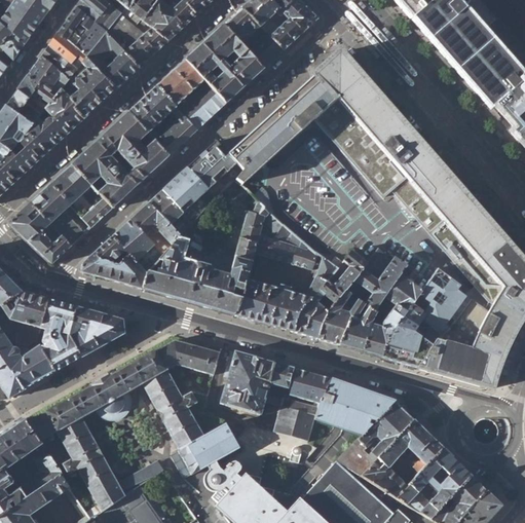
[(0,0),(0,17),(1,20),(14,0),(0,0)]
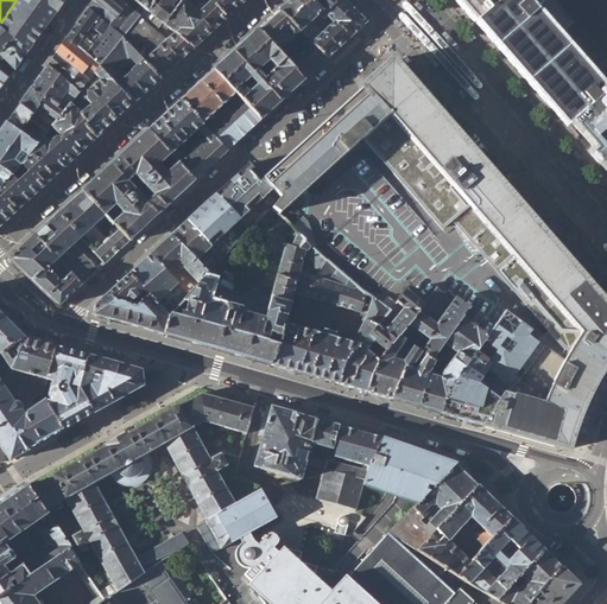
[(51,18),(64,0),(17,0),(1,23),(30,48),(51,18)]
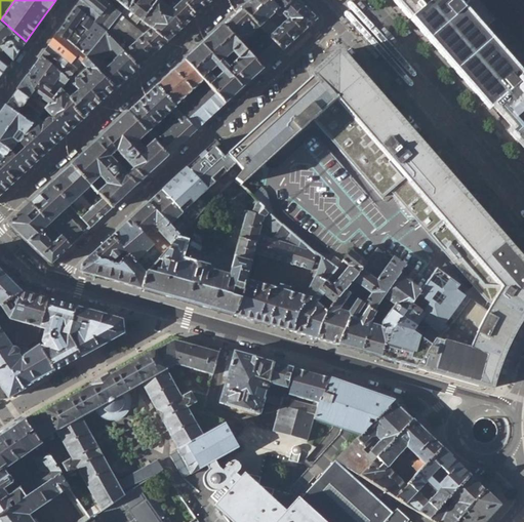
[(80,0),(77,5),(107,32),(122,13),(117,10),(105,0),(80,0)]
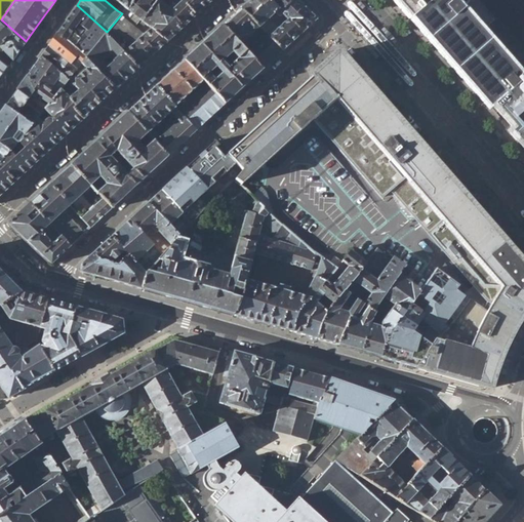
[(117,0),(122,4),(127,8),(134,0),(117,0)]
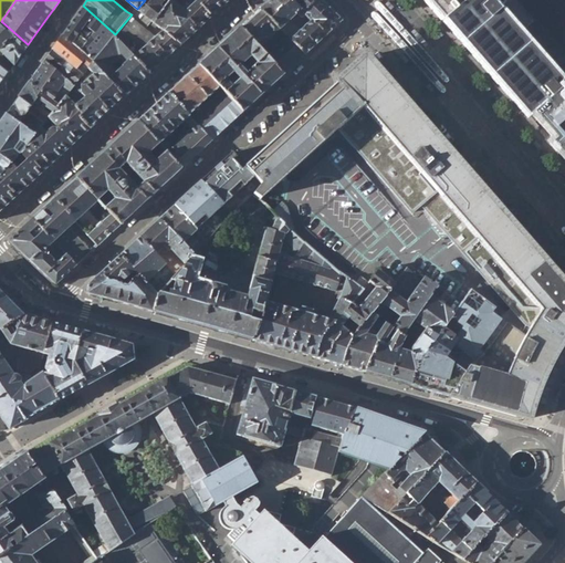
[(181,42),(228,0),(195,0),(185,11),(170,0),(164,8),(160,4),(164,0),(145,0),(137,9),(132,14),(142,23),(147,17),(161,28),(164,28),(181,42)]
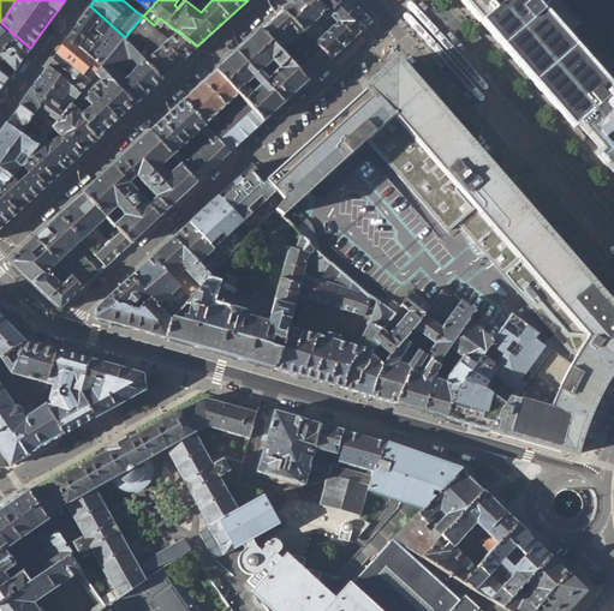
[(292,0),(284,7),(304,28),(308,33),(313,36),(315,40),(327,29),(316,18),(323,11),(329,15),(331,13),(338,19),(355,3),(352,0),(292,0)]
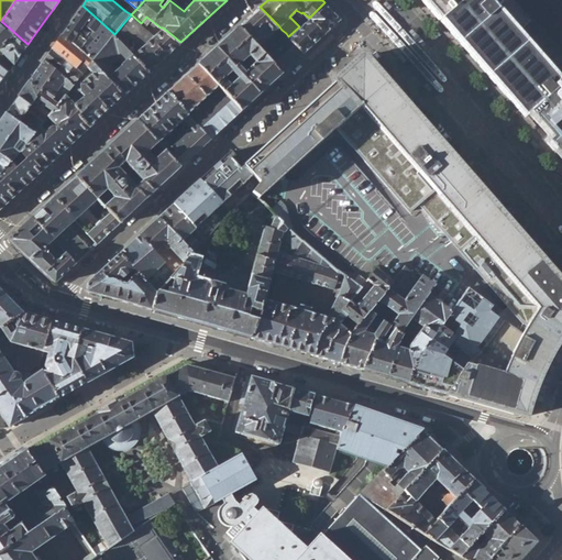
[(441,17),(444,13),(460,0),(426,0),(441,17)]
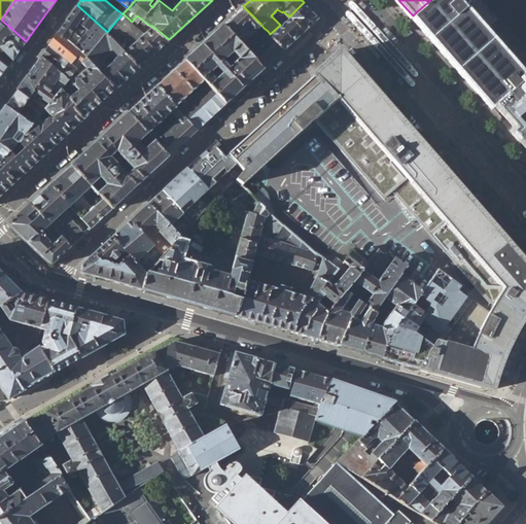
[(430,0),(416,12),(496,103),(525,77),(525,0),(430,0)]
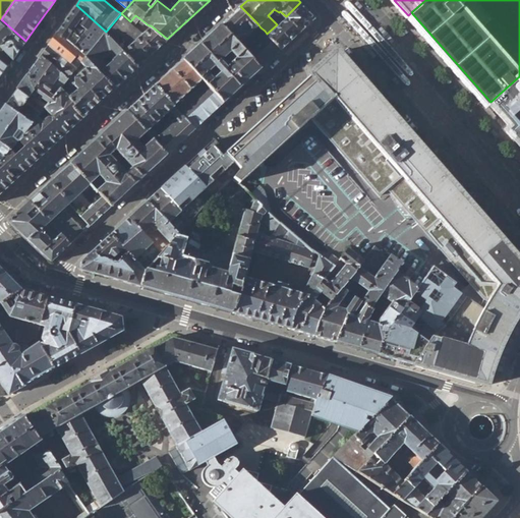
[(315,16),(300,2),(286,16),(277,24),(267,34),(282,48),(315,16)]
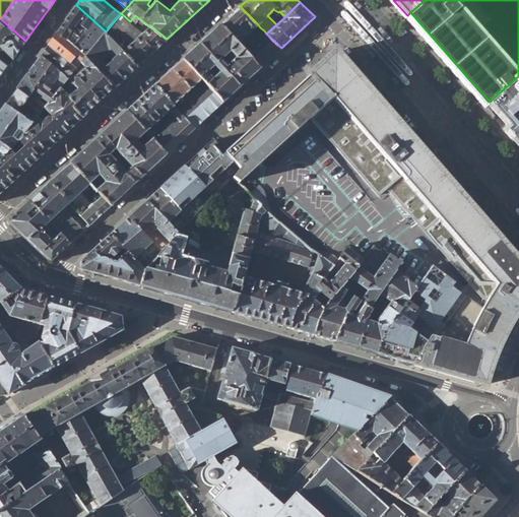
[(121,4),(116,10),(121,13),(126,8),(121,4)]
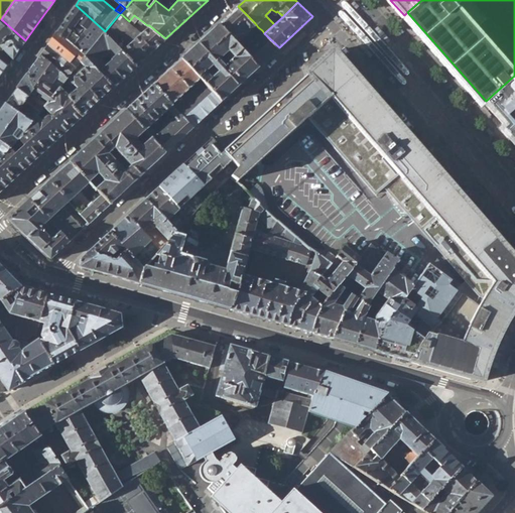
[(76,5),(56,31),(67,38),(74,44),(87,53),(105,31),(76,5)]
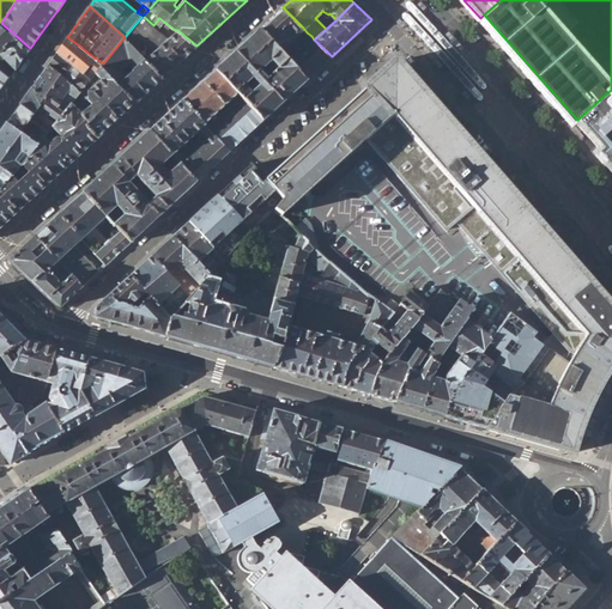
[(283,7),(261,26),(282,48),(303,28),(283,7)]
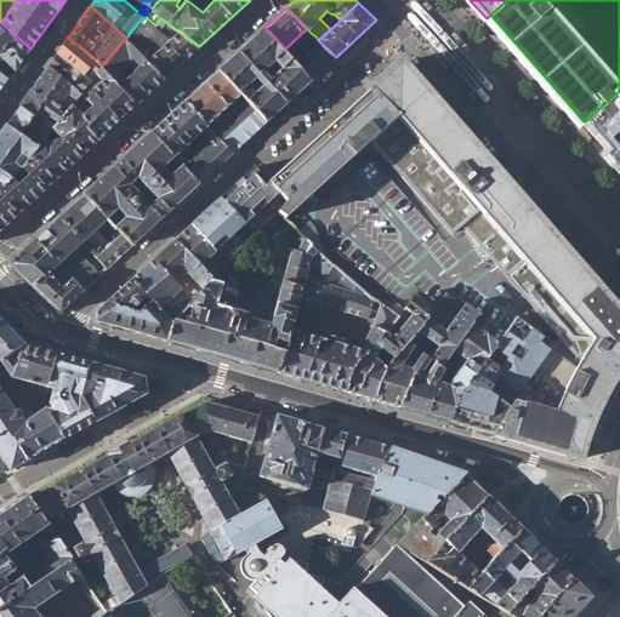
[(164,79),(199,46),(180,30),(177,30),(171,38),(169,36),(158,28),(155,26),(144,16),(126,38),(164,79)]
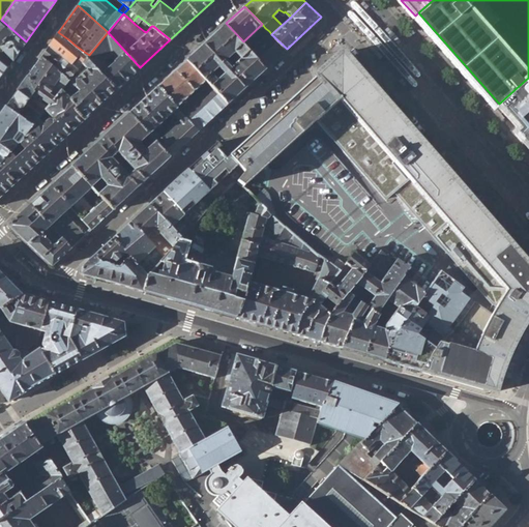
[(347,13),(344,17),(349,22),(352,19),(347,13)]
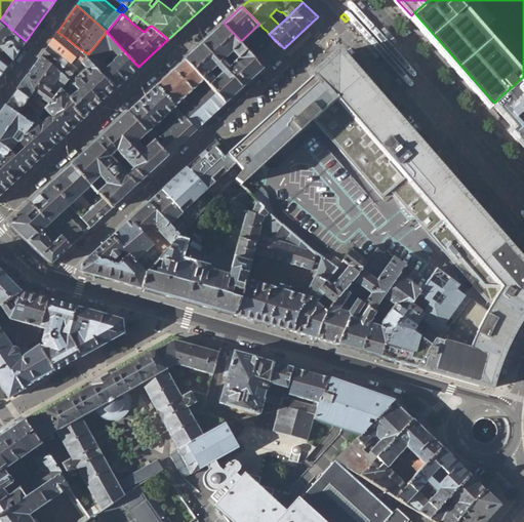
[(26,41),(1,19),(0,17),(0,43),(14,57),(26,41)]
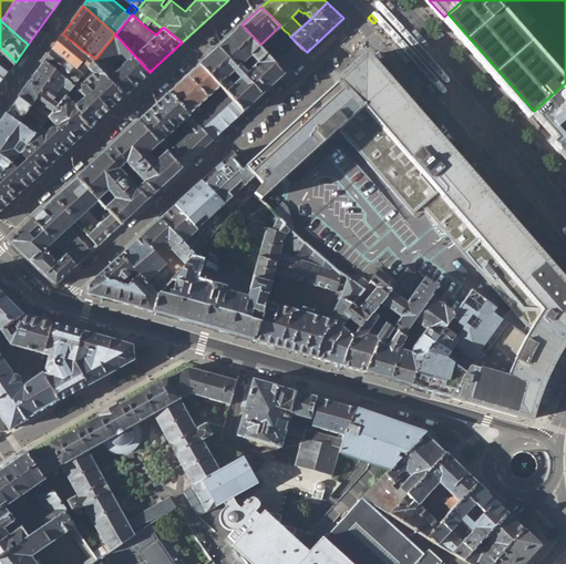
[(144,26),(154,33),(157,29),(147,22),(144,26)]
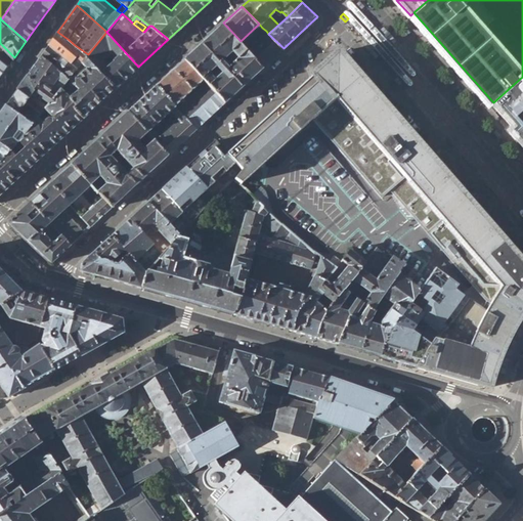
[(241,41),(223,23),(185,58),(204,79),(207,81),(225,102),(233,95),(263,67),(248,49),(245,45),(241,41)]
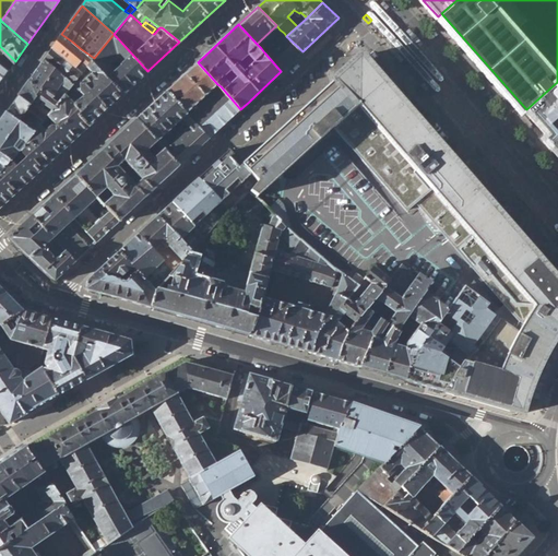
[(257,44),(261,48),(280,30),(276,25),(257,44)]
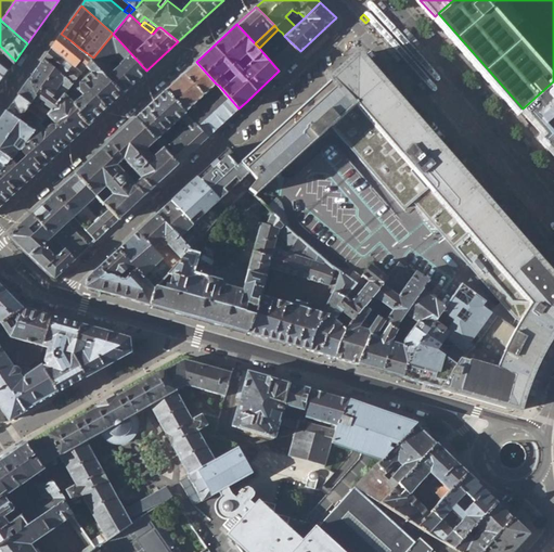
[(408,25),(404,28),(417,43),(421,40),(408,25)]
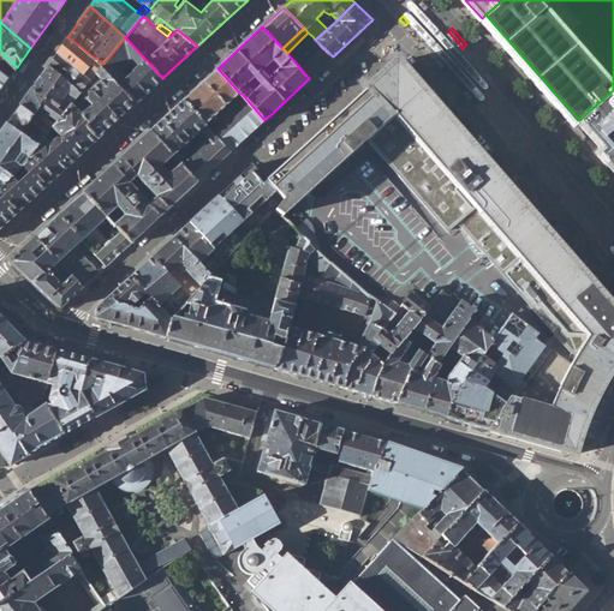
[(287,53),(291,58),(313,36),(308,33),(287,53)]
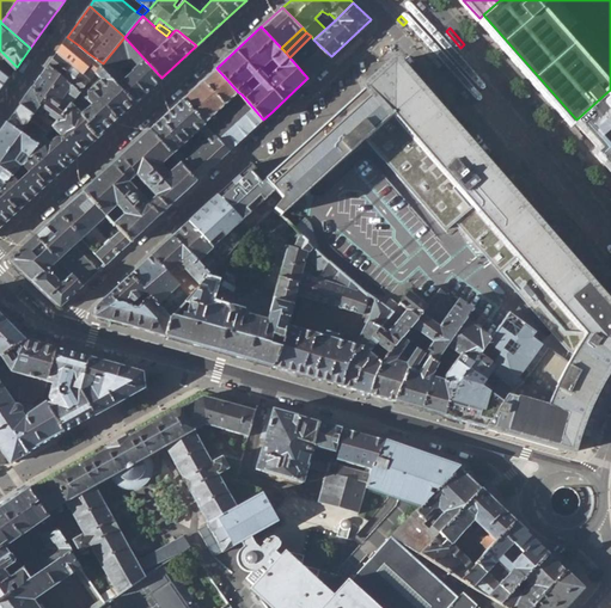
[(307,78),(331,56),(313,40),(311,36),(289,57),(307,78)]
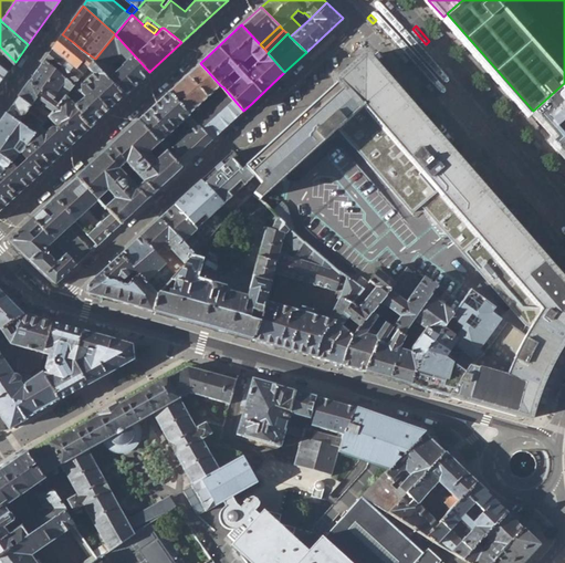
[(62,34),(45,59),(76,83),(82,76),(85,72),(79,66),(83,62),(90,66),(93,61),(95,59),(81,49),(73,42),(62,34)]
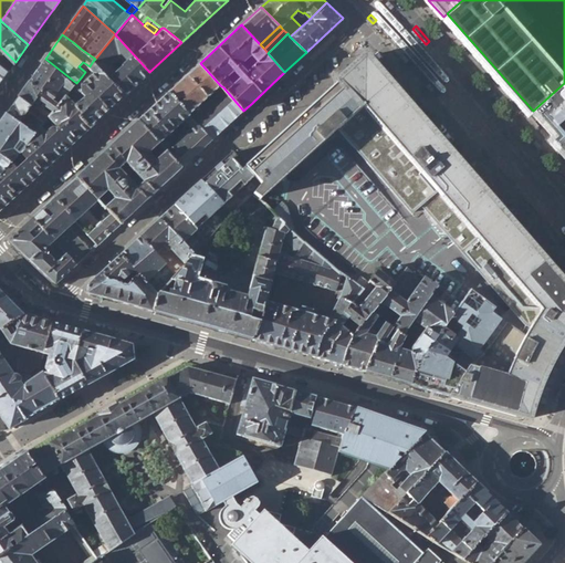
[(125,95),(149,72),(115,34),(95,59),(93,61),(125,95)]
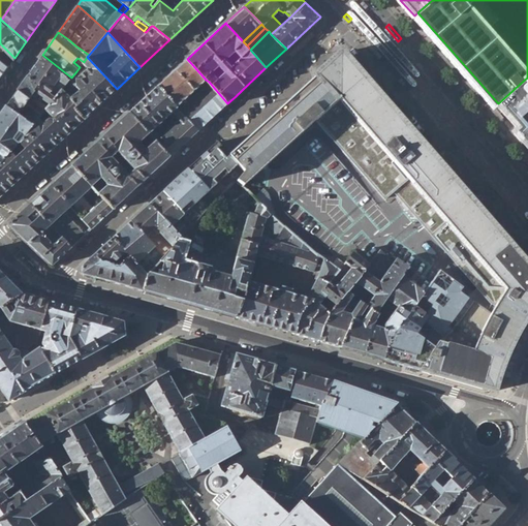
[(370,39),(367,42),(380,57),(383,54),(370,39)]
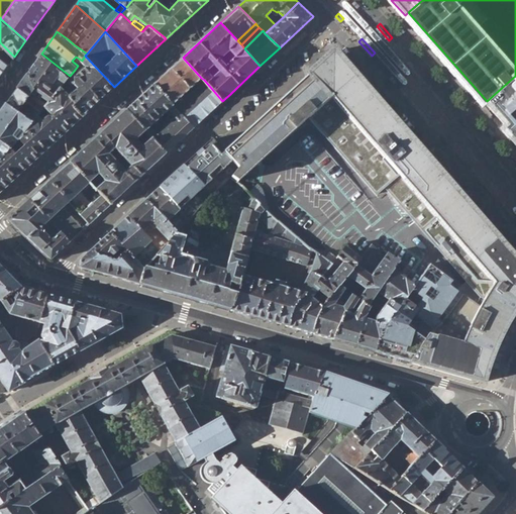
[(415,142),(356,75),(334,49),(306,76),(225,149),(241,167),(233,177),(238,180),(272,150),(293,129),(371,218),(393,192),(442,249),(471,284),(479,293),(475,299),(465,293),(446,318),(429,331),(409,360),(483,380),(499,340),(506,326),(513,311),(515,307),(515,259),(476,212),(415,142)]
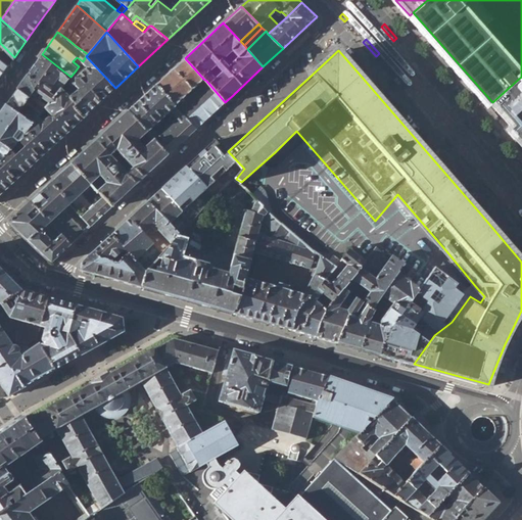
[(32,72),(38,85),(30,97),(29,100),(34,104),(43,111),(47,106),(62,87),(70,77),(42,54),(31,69),(32,72)]
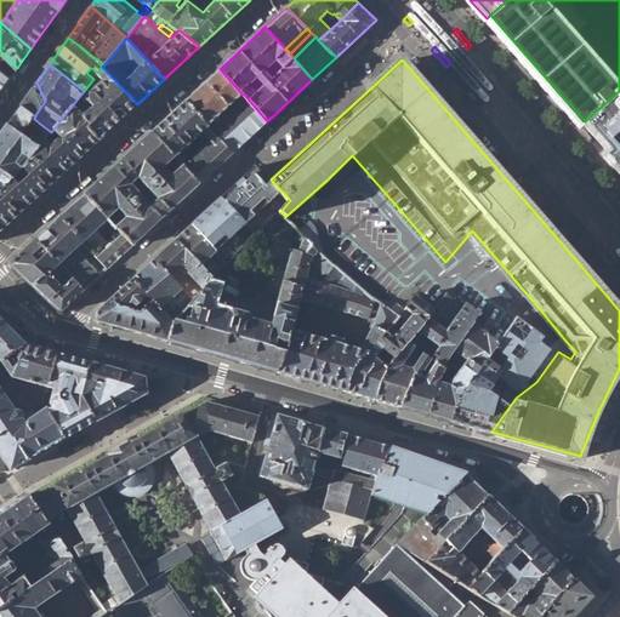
[(100,138),(137,104),(102,67),(98,73),(103,79),(98,84),(97,83),(95,86),(96,87),(94,89),(90,84),(84,91),(95,103),(84,113),(91,121),(89,126),(100,138)]
